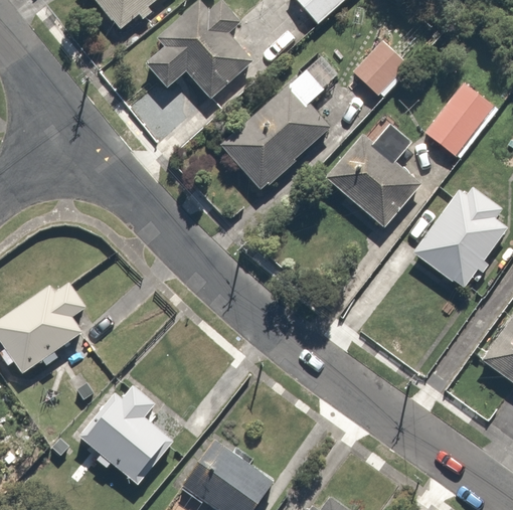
[(98,0),(119,28),(155,0),(98,0)]
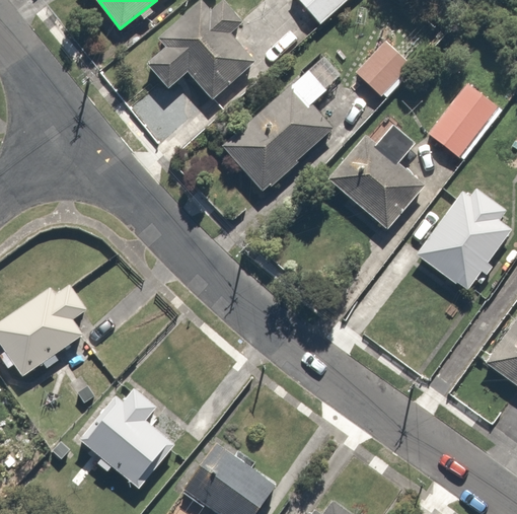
[(244,48),(255,38),(222,0),(199,0),(155,40),(162,47),(147,61),(171,87),(188,73),(212,99),(255,60),(244,48)]
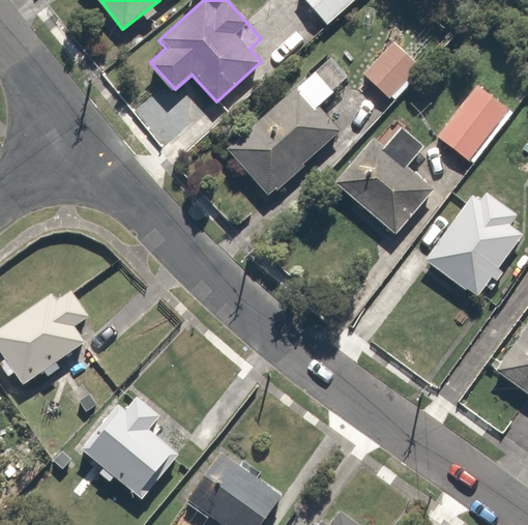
[(306,0),(328,24),(354,0),(306,0)]
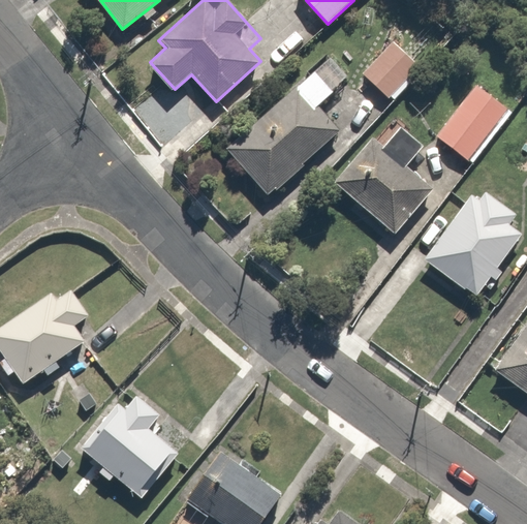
[(423,68),(393,38),(360,70),(389,100),(423,68)]
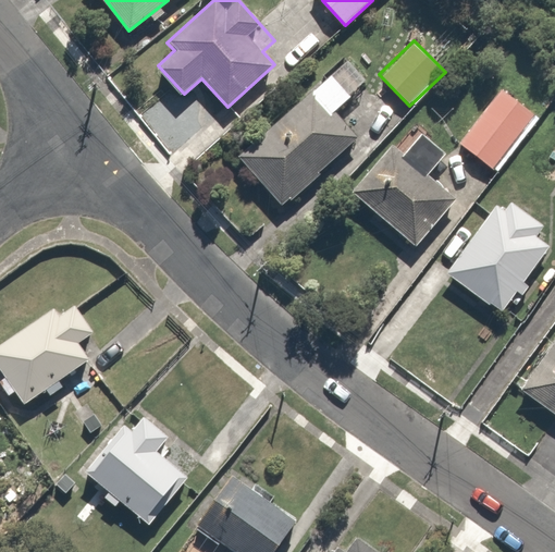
[(356,96),(333,71),(239,156),(284,206),(358,138),(336,113),(356,96)]
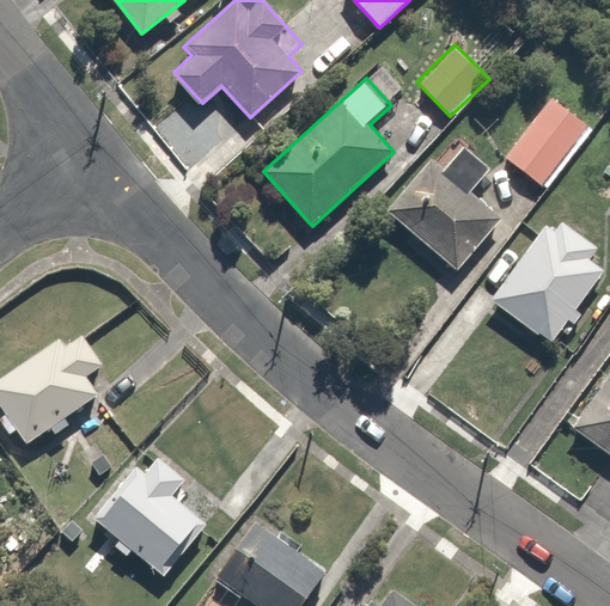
[(597,122),(553,90),(501,157),(546,190),(597,122)]
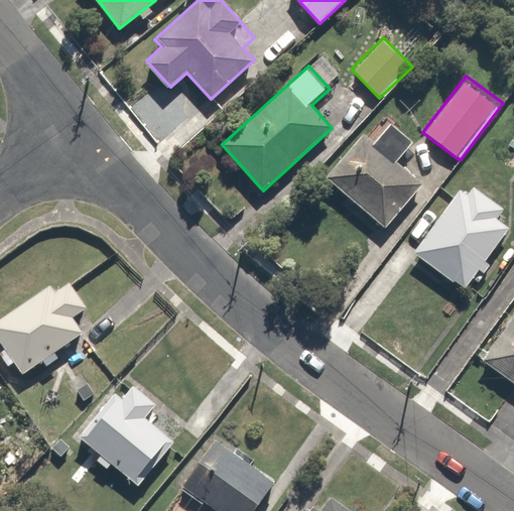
[(380,113),(325,176),(384,228),(425,179),(399,156),(412,140),(380,113)]
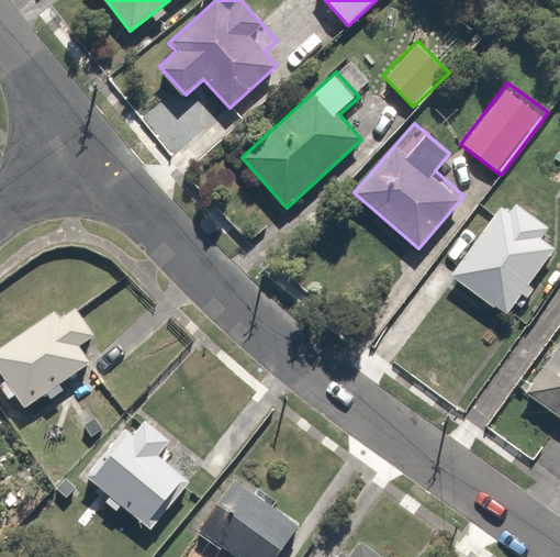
[(559,248),(559,237),(506,200),(451,278),(510,320),(559,248)]
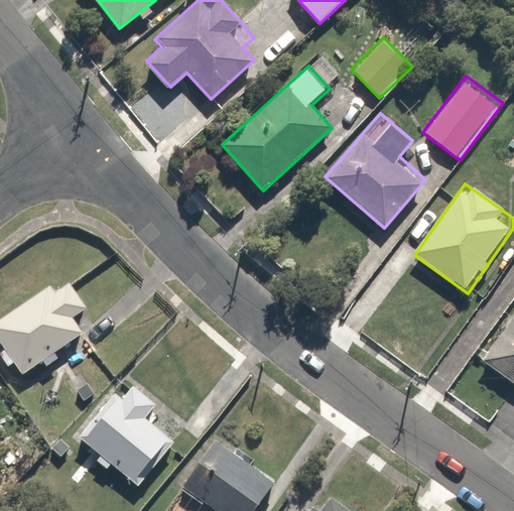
[(0,336),(6,345),(0,349),(0,351),(11,367),(18,363),(26,374),(96,326),(61,276),(0,320),(0,336)]
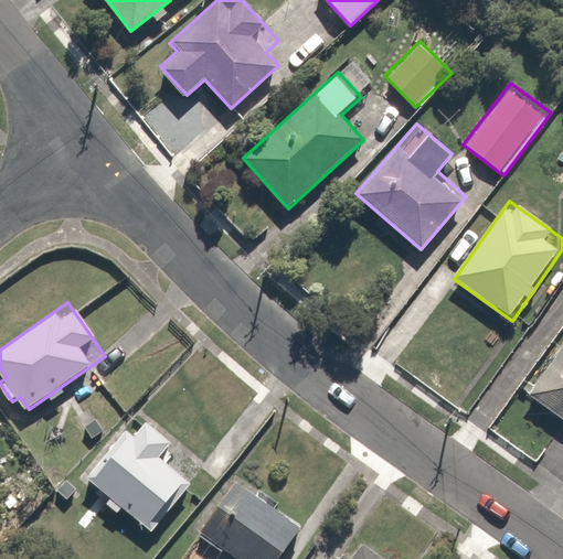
[(562,324),(514,396),(562,429),(562,324)]
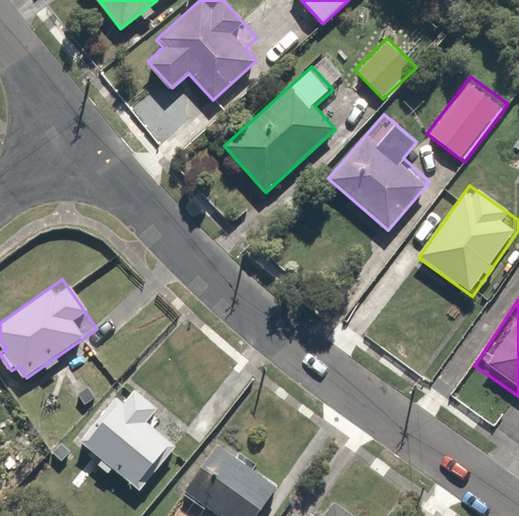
[(164,408),(138,388),(126,404),(115,395),(78,441),(140,490),(177,443),(152,422),(164,408)]
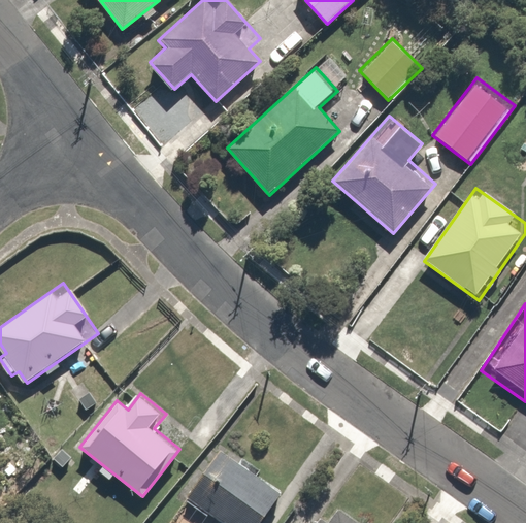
[(253,522),(276,490),(219,448),(181,499),(214,522),(253,522)]
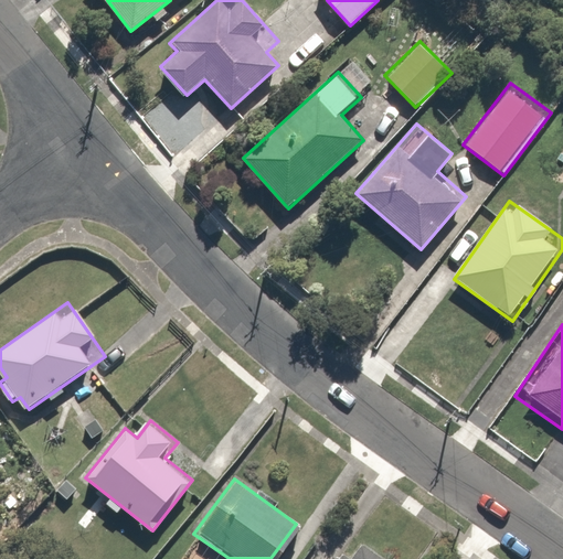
[(383,558),(352,536),(335,558),(383,558)]
